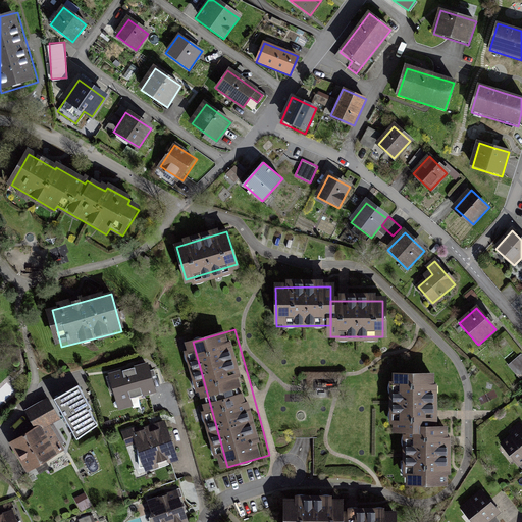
[(513,379),(521,378),(521,355),(513,356),(513,379)]
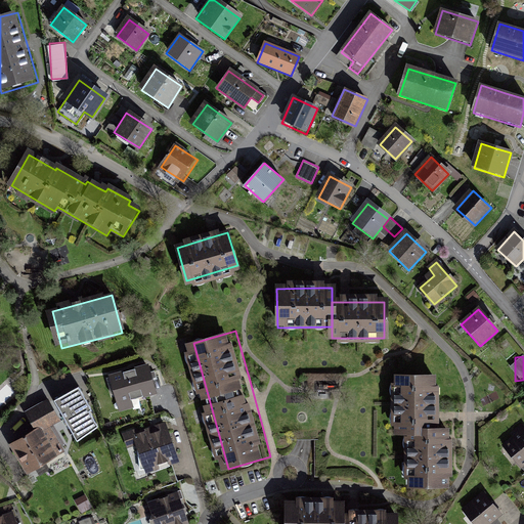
[(106,377),(118,417),(135,411),(133,406),(160,399),(149,364),(106,377)]
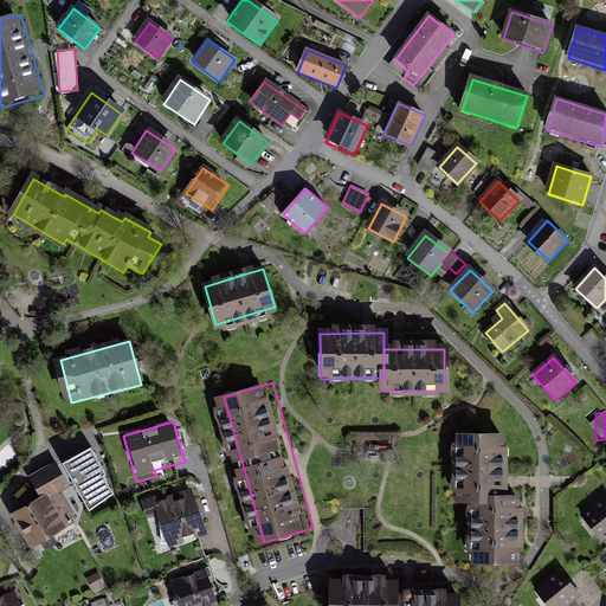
[(500,433),(458,434),(459,502),(469,502),(470,556),(523,555),(522,517),(522,510),(517,510),(517,498),(508,498),(507,477),(507,447),(501,447),(500,433)]
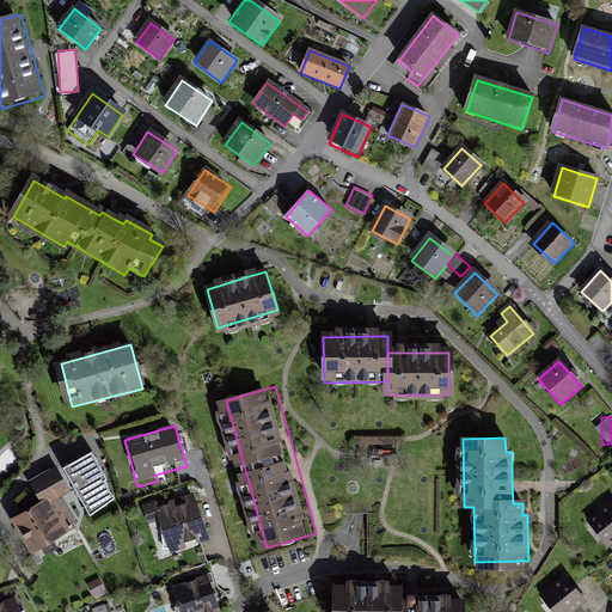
[(63,469),(90,516),(114,497),(104,481),(108,478),(92,452),(83,458),(63,469)]
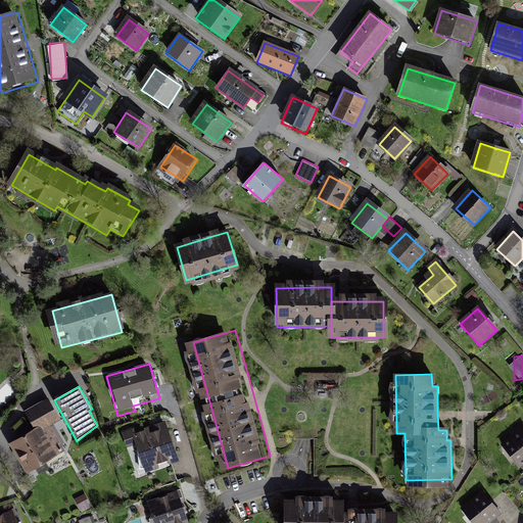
[(57,420),(49,403),(29,415),(34,424),(37,430),(41,428),(57,420)]
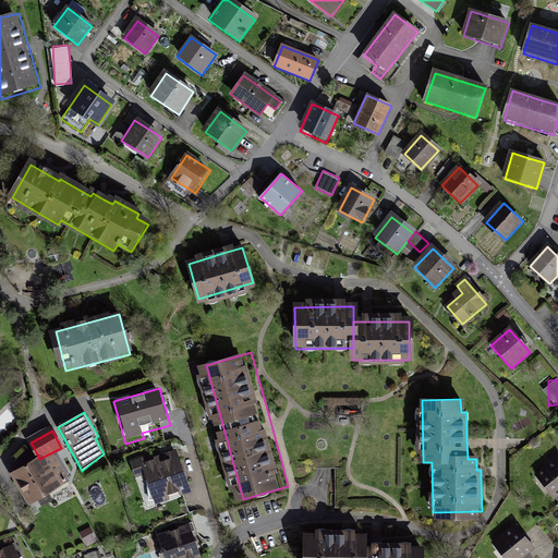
[(557,496),(557,452),(535,473),(556,498),(557,496)]
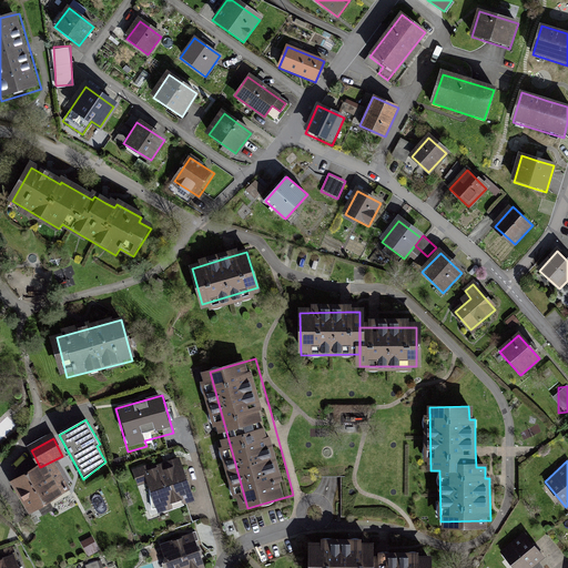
[(133,472),(149,518),(192,505),(190,495),(179,462),(148,472),(145,467),(133,472)]
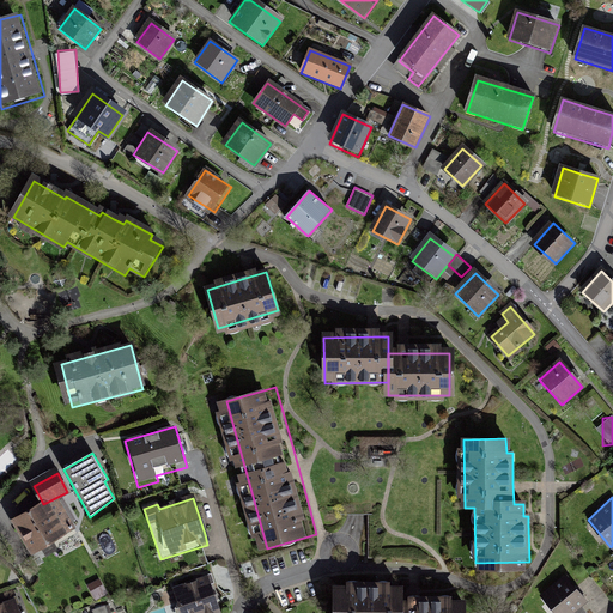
[(43,504),(12,521),(22,538),(31,556),(67,538),(48,502),(43,504)]
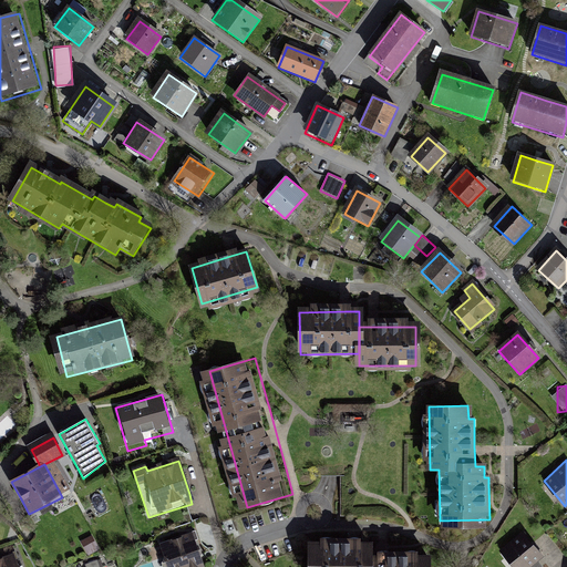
[(534,566),(547,558),(526,532),(501,552),(513,566),(534,566)]
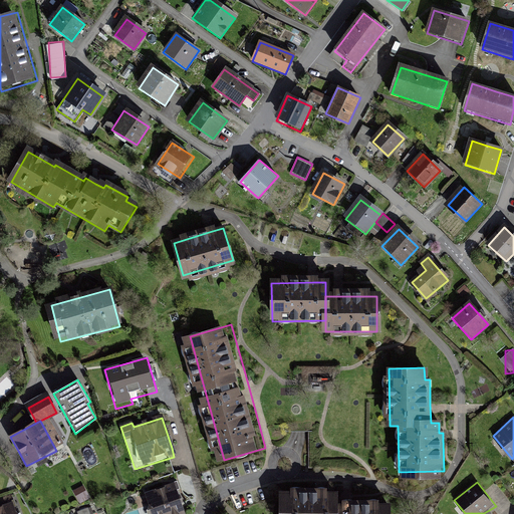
[(148,494),(154,513),(183,513),(180,504),(174,486),(148,494)]
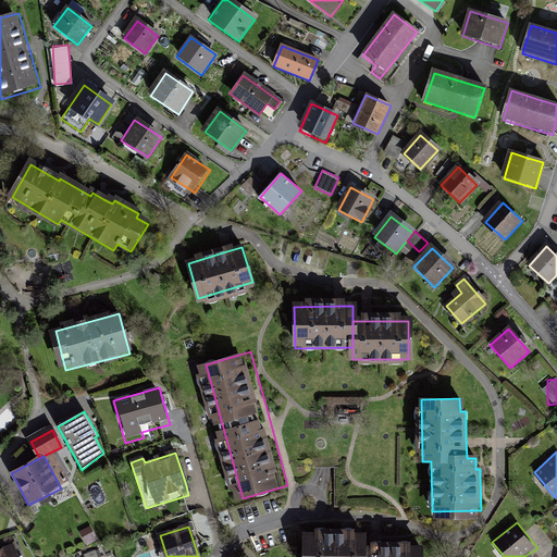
[(306,532),(306,556),(428,556),(428,544),(385,544),(372,544),(372,532),(344,532),(306,532)]
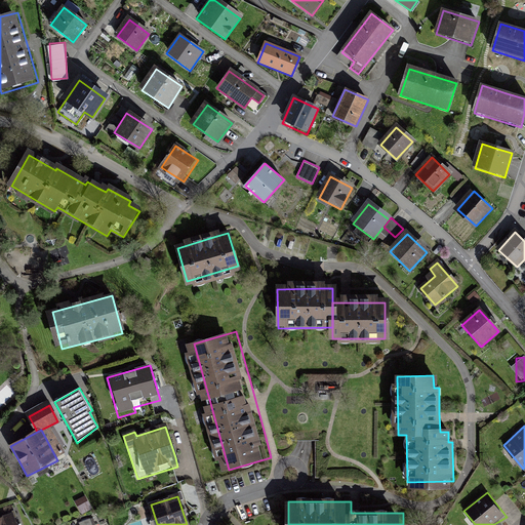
[(0,524),(15,524),(11,515),(2,518),(0,518),(0,524)]
